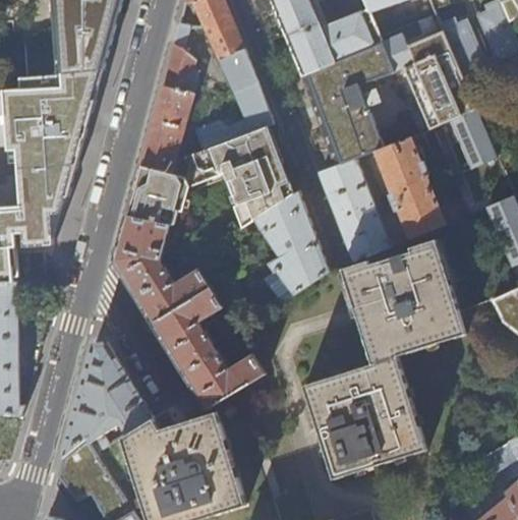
[(46,0),(47,17),(51,17),(54,74),(65,73),(97,69),(103,69),(120,0),(46,0)]
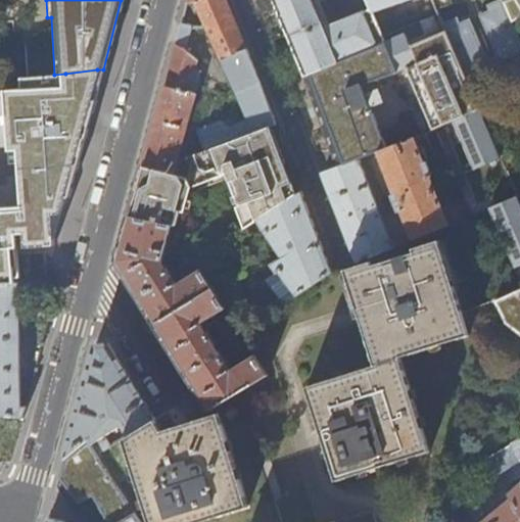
[(267,125),(271,123),(247,62),(222,0),(184,0),(174,38),(149,127),(139,165),(159,172),(166,173),(170,171),(173,162),(175,160),(192,91),(196,69),(192,67),(194,57),(183,46),(187,25),(202,26),(242,121),(226,127),(223,120),(193,132),(200,150),(267,125)]
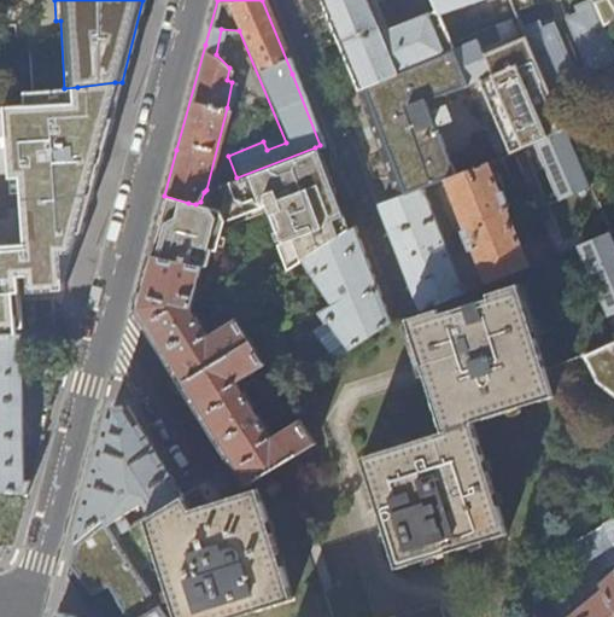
[(354,88),(450,52),(445,40),(434,11),(433,10),(378,33),(362,0),(319,0),(338,47),(354,88)]
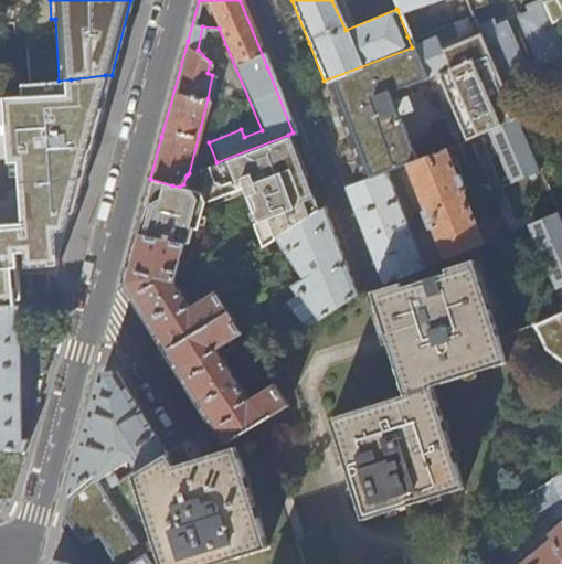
[(392,0),(396,9),(398,10),(426,0),(392,0)]
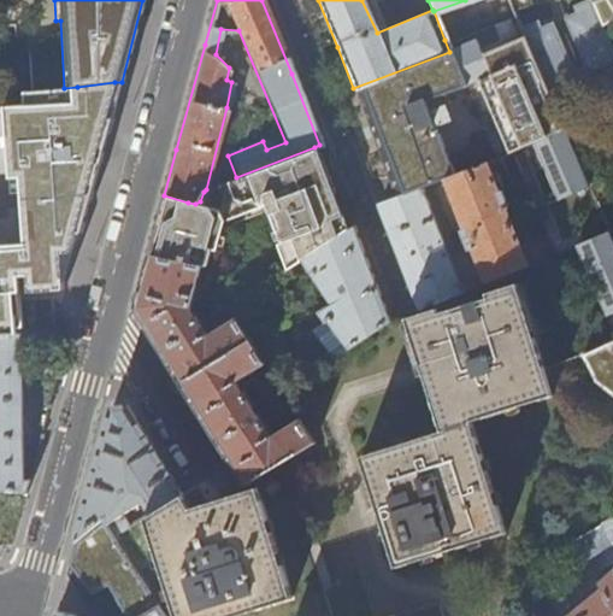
[(481,23),(470,0),(465,0),(434,11),(444,40),(481,24),(481,23)]
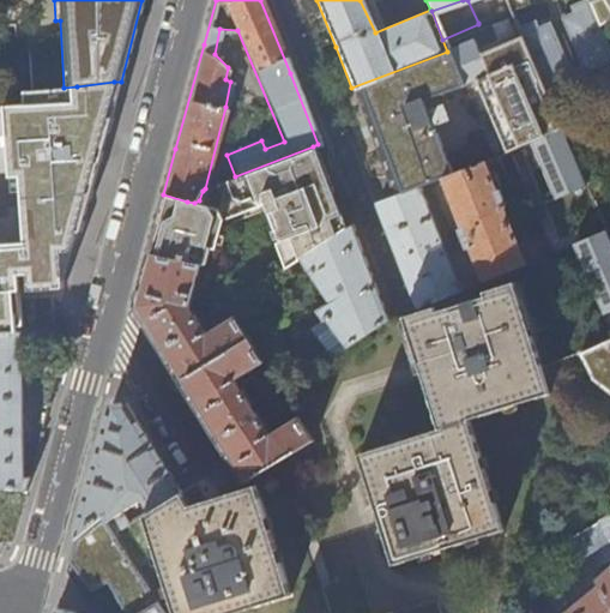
[(478,24),(511,10),(506,0),(505,1),(503,0),(467,0),(478,23),(478,24)]
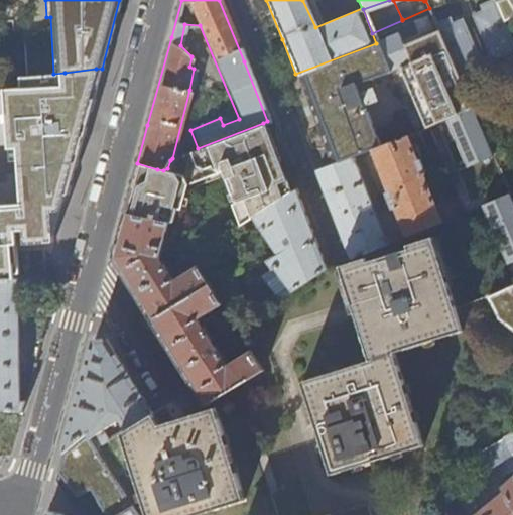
[(425,0),(429,8),(444,2),(443,0),(425,0)]
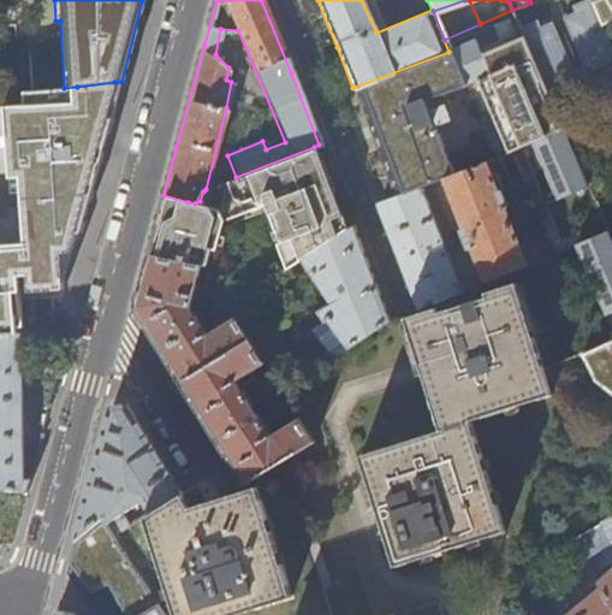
[(598,27),(586,0),(569,0),(571,4),(559,9),(584,69),(611,58),(598,27)]
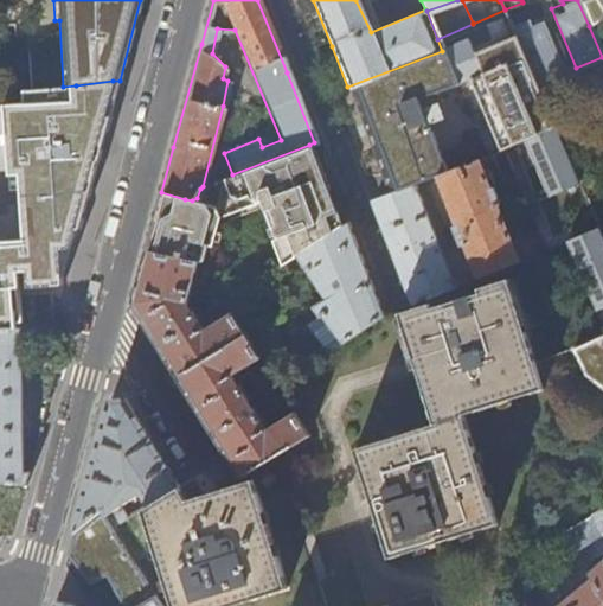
[(602,17),(602,0),(577,0),(589,26),(602,17)]
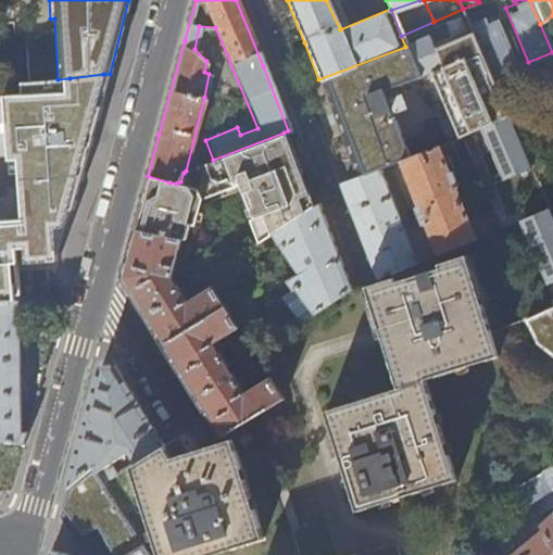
[(518,67),(495,12),(468,24),(492,78),(518,67)]
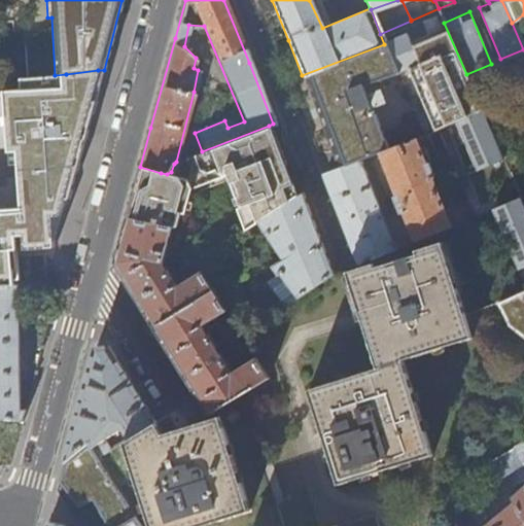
[(374,117),(363,90),(398,74),(386,43),(384,44),(302,75),(324,132),(339,169),(359,162),(377,155),(388,150),(376,116),(374,117)]
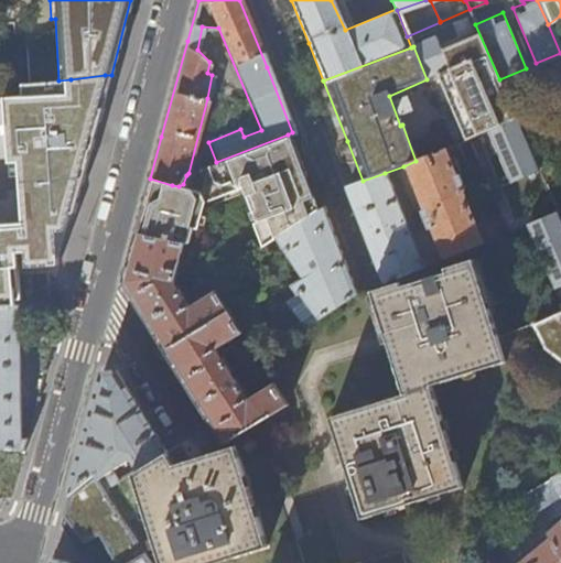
[(0,307),(15,306),(15,301),(21,301),(19,267),(19,261),(44,258),(57,257),(58,239),(58,230),(65,230),(69,212),(75,213),(95,136),(103,107),(97,108),(105,75),(71,79),(58,80),(57,80),(38,83),(39,96),(4,99),(10,165),(19,164),(20,177),(23,226),(0,227),(0,307)]
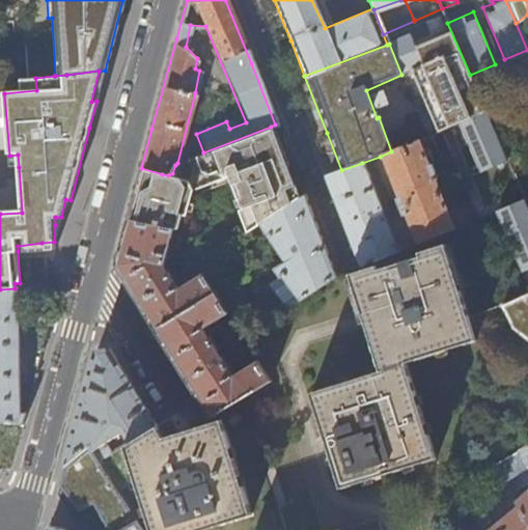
[(96,101),(105,71),(99,71),(91,102),(96,101)]
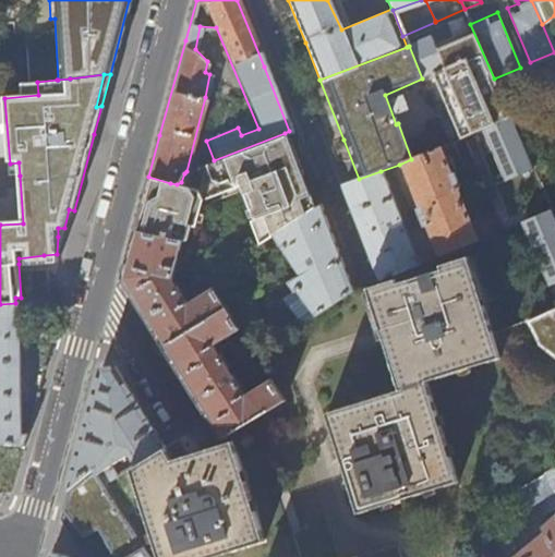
[(449,146),(471,193),(519,172),(513,153),(514,153),(502,125),(457,145),(450,129),(474,116),(468,101),(438,118),(450,145),(449,146)]
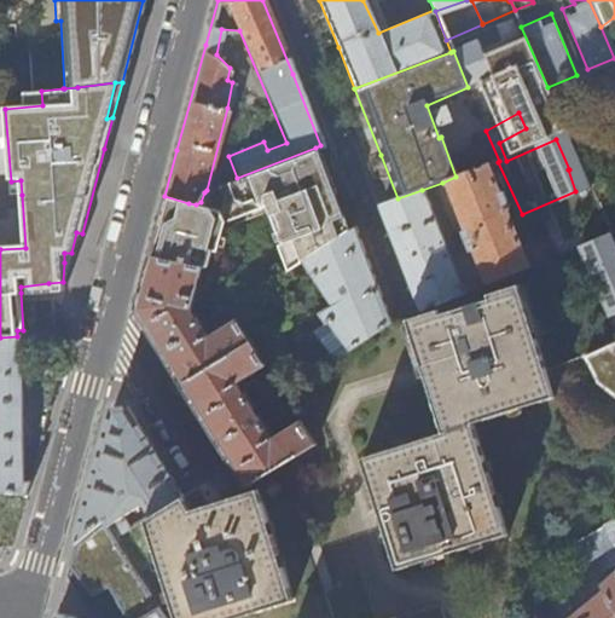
[(331,190),(315,148),(237,178),(232,180),(220,185),(207,190),(204,192),(201,202),(196,204),(189,203),(164,196),(157,224),(149,254),(201,267),(206,269),(209,250),(214,252),(220,223),(265,206),(278,242),(276,244),(285,270),(299,261),(347,229),(331,190)]
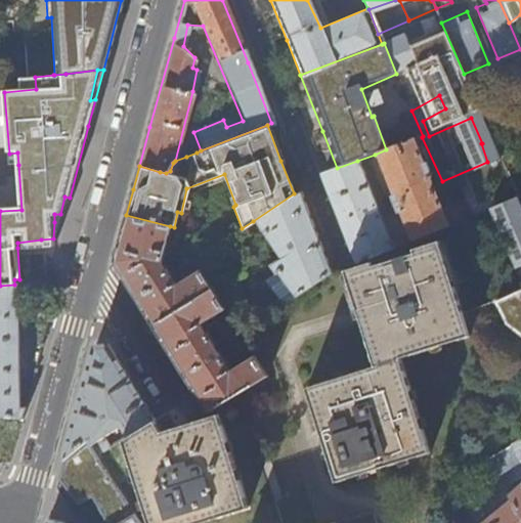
[(375,155),(407,238),(443,223),(424,173),(425,172),(421,163),(420,163),(410,141),(386,149),(375,155)]
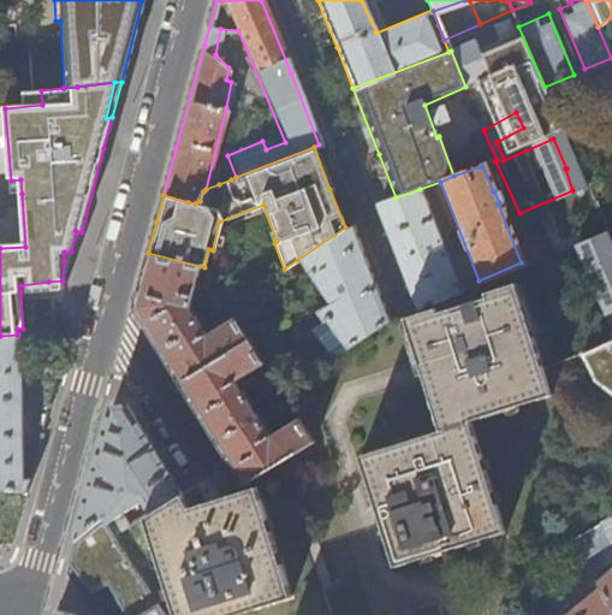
[(219,184),(231,179),(230,172),(217,177),(219,184)]
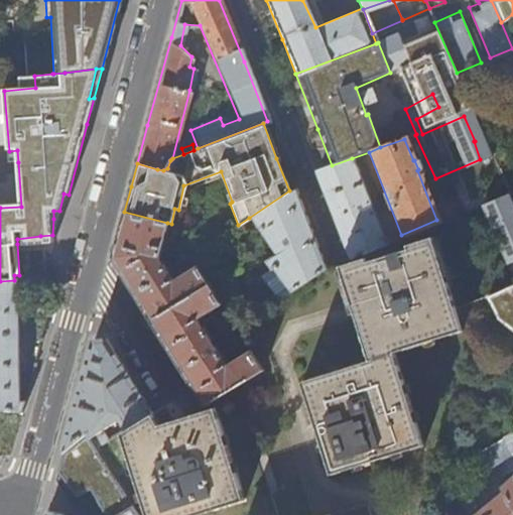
[(18,162),(17,150),(9,151),(10,162),(18,162)]
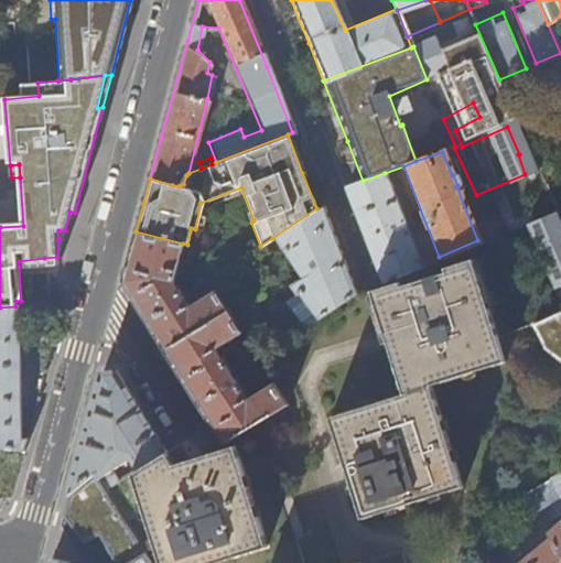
[(363,231),(383,281),(420,264),(385,173),(363,181),(345,187),(363,231)]
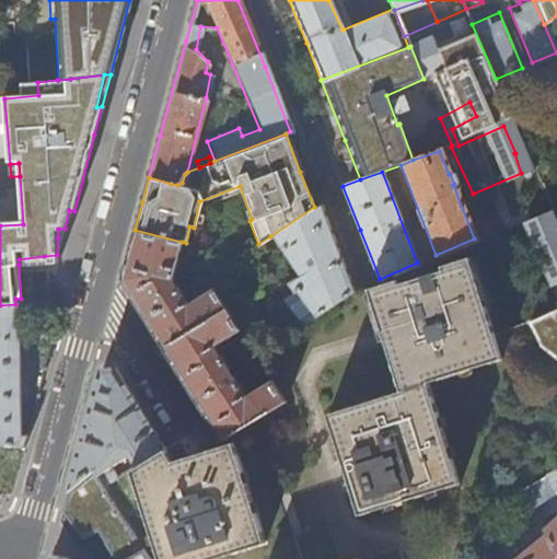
[(331,234),(318,204),(314,207),(270,236),(294,274),(282,282),(288,292),(292,289),(309,316),(352,291),(331,234)]
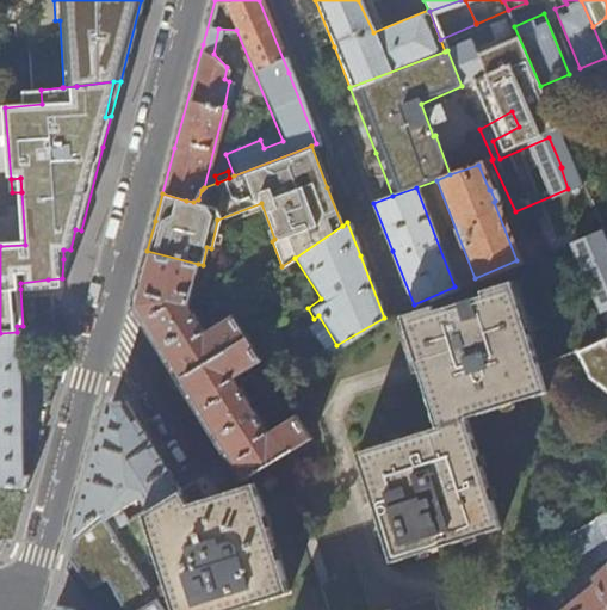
[(186,305),(198,264),(147,251),(137,283),(132,303),(161,349),(179,377),(243,337),(230,313),(203,331),(186,305)]
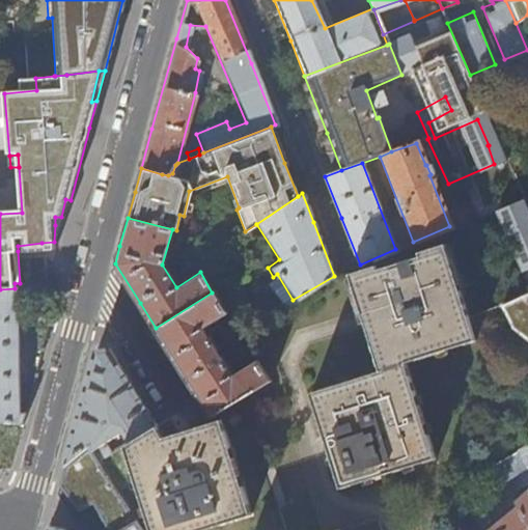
[(305,391),(335,487),(429,457),(400,362),(470,340),(439,244),(414,252),(415,257),(372,270),(371,266),(352,272),(346,273),(349,277),(361,323),(374,369),(305,391)]
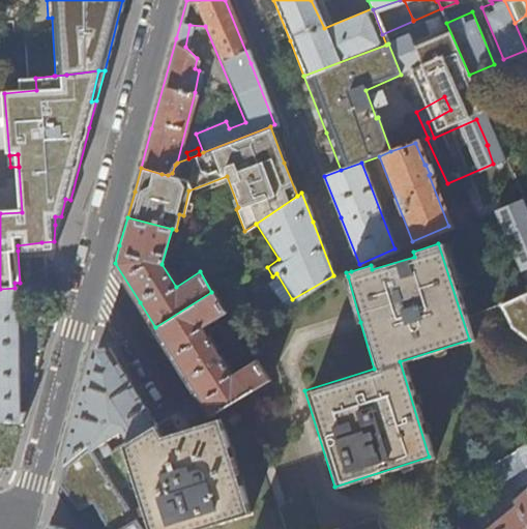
[(203,259),(195,264),(198,268),(203,266),(205,262),(203,259)]
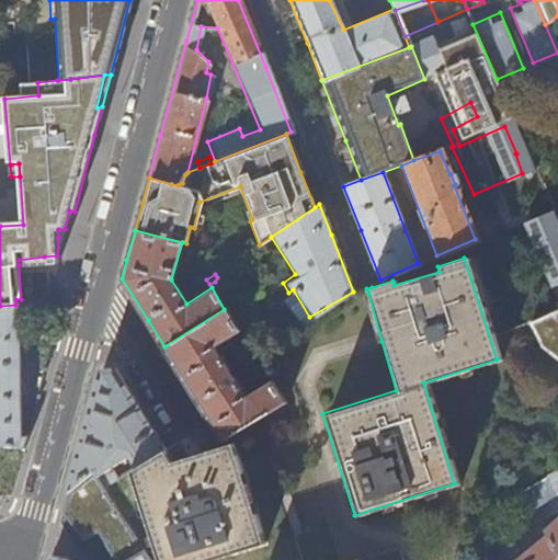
[(382,341),(368,293),(364,294),(377,341),(382,341)]
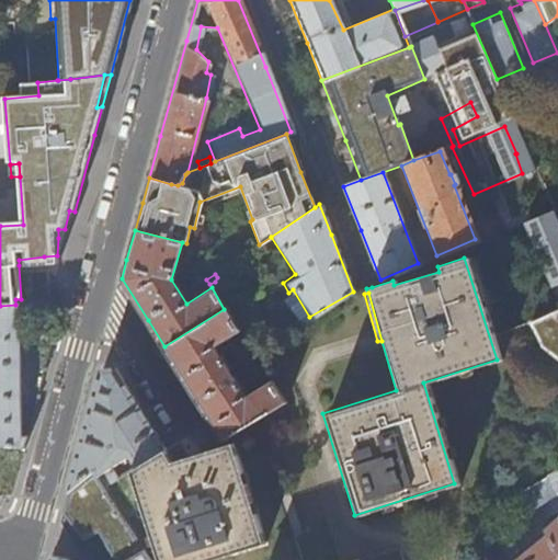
[(21,436),(19,305),(15,305),(0,306),(0,444),(22,447),(25,435),(21,436)]
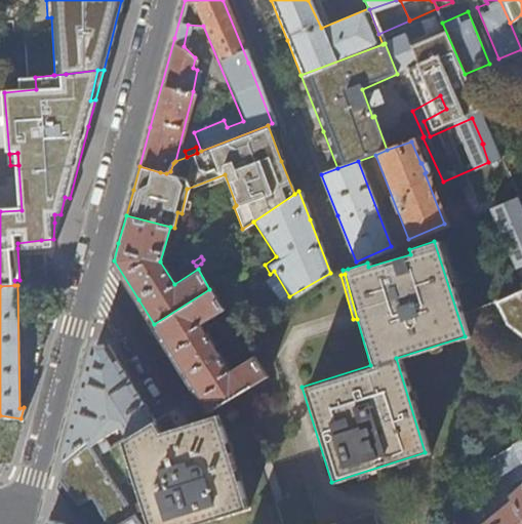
[(223,310),(209,289),(154,324),(182,370),(206,410),(263,376),(249,355),(227,369),(200,324),(223,310)]
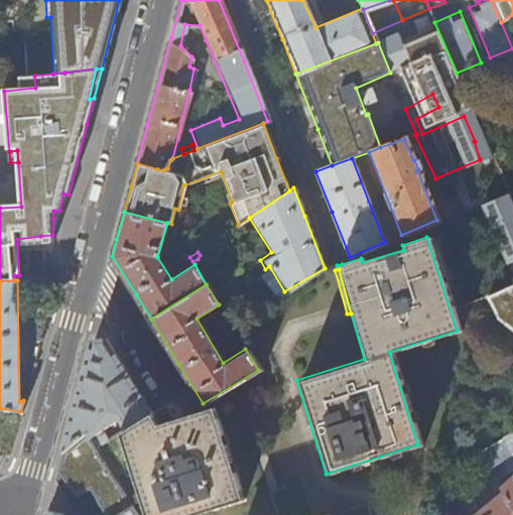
[(115,419),(121,428),(149,411),(103,338),(96,339),(90,340),(71,409),(58,453),(85,434),(93,446),(104,440),(98,431),(115,419)]
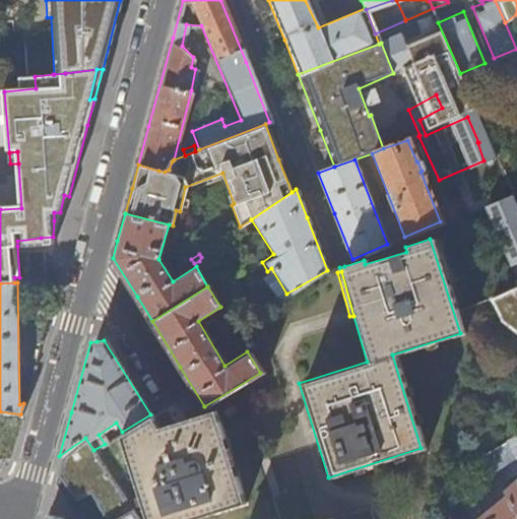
[(150,414),(122,432),(118,435),(142,518),(193,518),(207,515),(241,504),(211,410),(157,427),(150,414)]
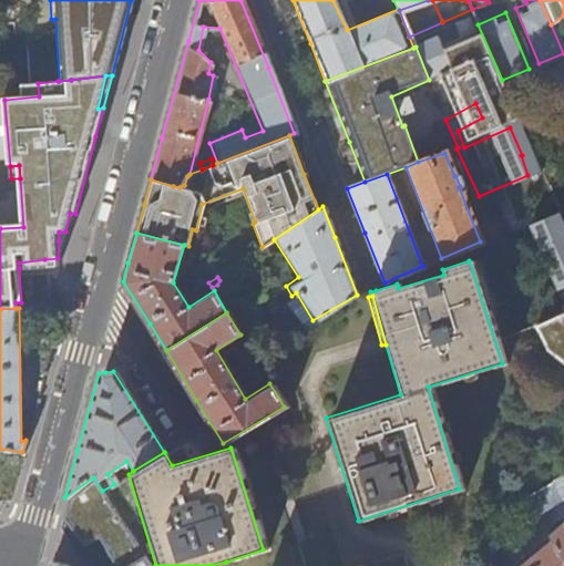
[(563,565),(563,473),(551,481),(563,507),(563,521),(546,537),(549,542),(519,565),(563,565)]
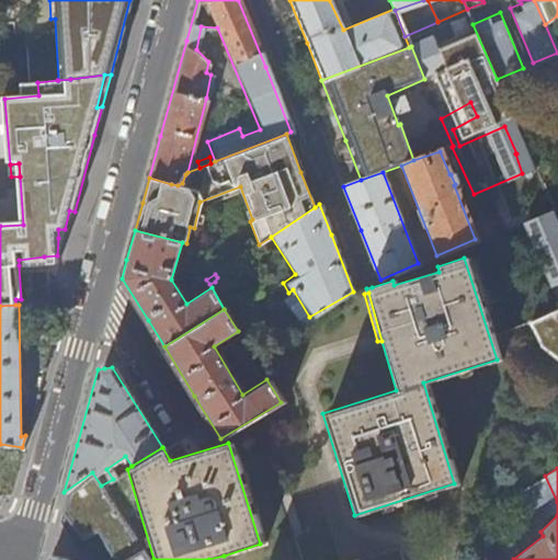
[(147,559),(101,486),(92,472),(64,492),(61,501),(59,511),(79,539),(94,532),(103,547),(110,559),(147,559)]
